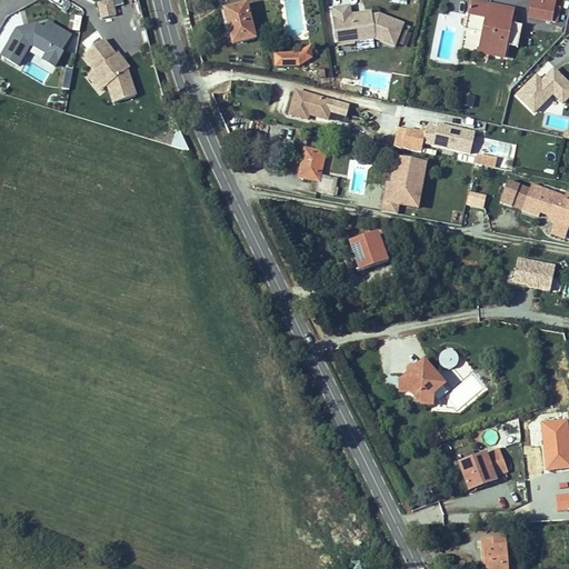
[(110,0),(98,0),(96,0),(100,17),(115,13),(110,0)]
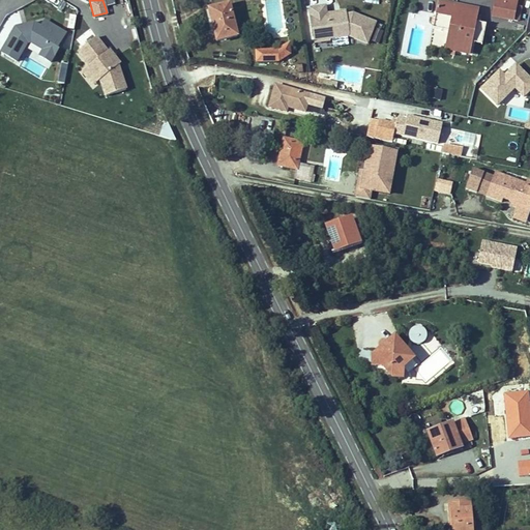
[(512,20),(513,13),(519,13),(521,6),(516,5),(495,1),(492,16),(512,20)]
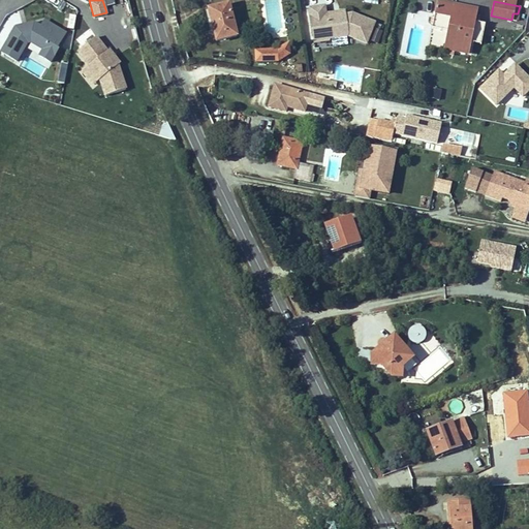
[(450,18),(448,27),(444,49),(468,54),(476,9),(437,2),(434,14),(450,18)]
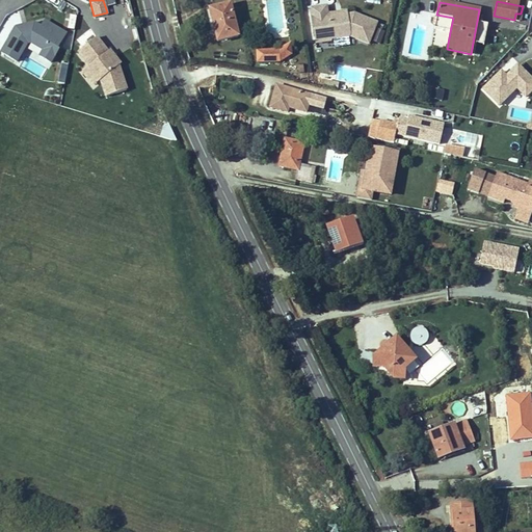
[(230,4),(209,9),(214,30),(217,42),(238,36),(230,4)]
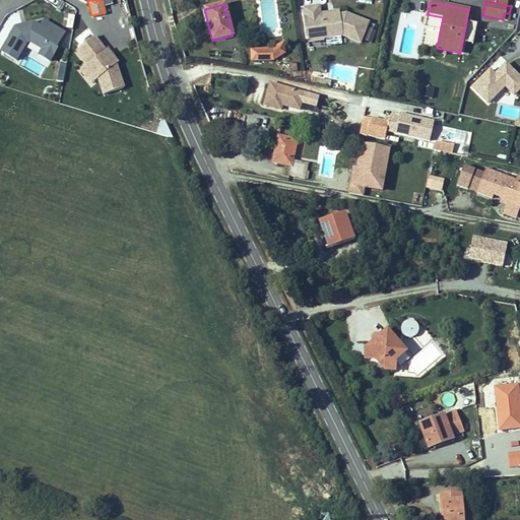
[(319,5),(304,7),(308,33),(313,31),(318,36),(341,33),(341,35),(360,43),(368,22),(346,13),(339,14),(339,10),(333,11),(334,14),(329,14),(329,12),(320,13),(319,5)]
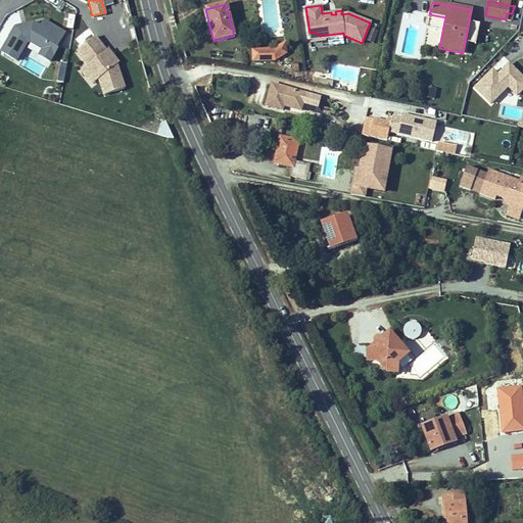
[(207,31),(210,30),(205,9),(202,10),(207,31)]
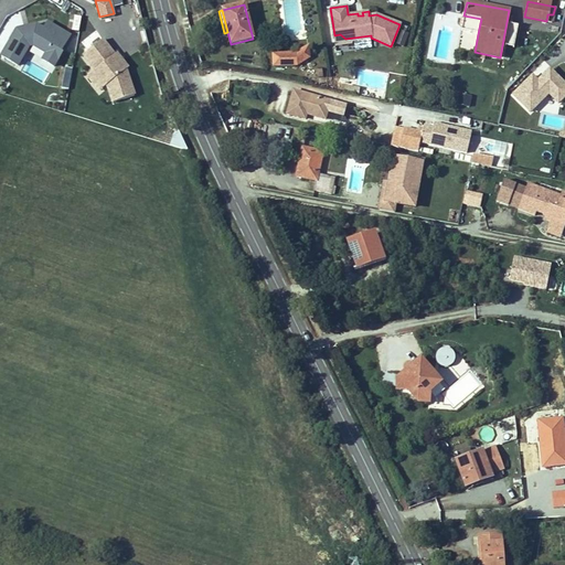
[(12,28),(0,51),(0,55),(16,64),(25,44),(30,43),(43,51),(41,56),(52,64),(66,33),(44,21),(40,28),(32,23),(12,28)]
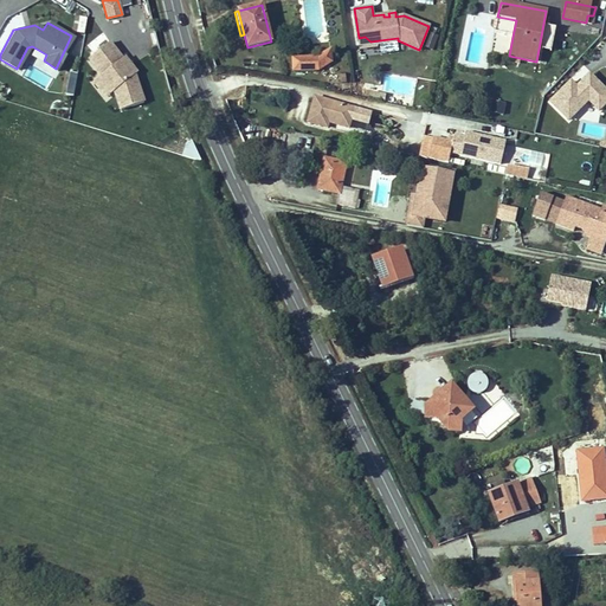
[(365,37),(359,38),(360,49),(376,45),(376,44),(398,40),(398,38),(371,42),(365,37)]
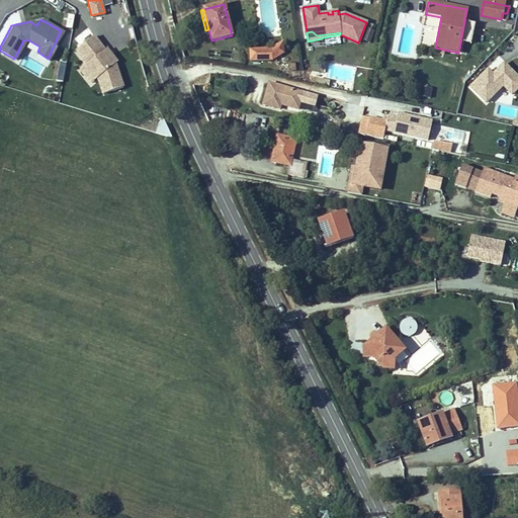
[(92,37),(76,51),(87,65),(80,71),(88,82),(95,75),(101,92),(120,86),(113,62),(115,61),(106,49),(104,51),(92,37)]
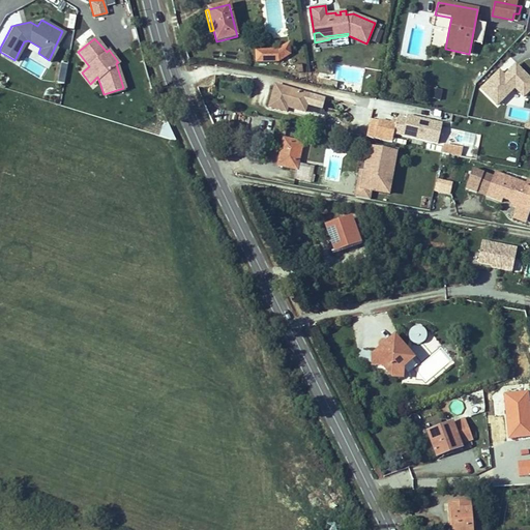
[(253,45),(244,45),(244,58),(253,58),(253,45)]
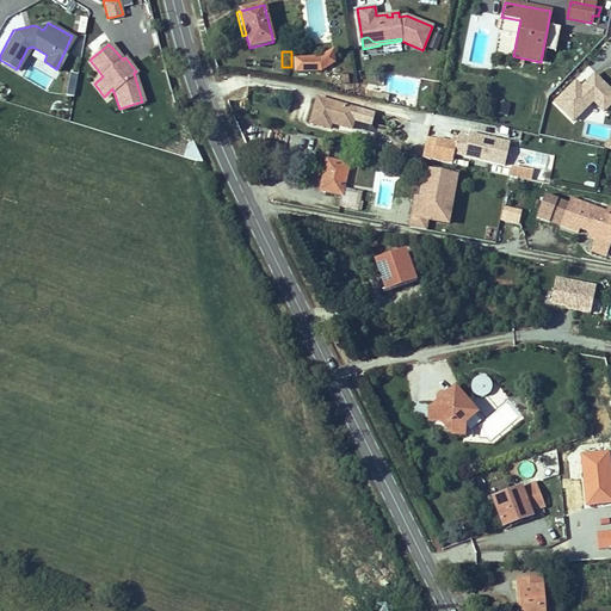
[(323,55),(319,59),(320,71),(329,63),(323,55)]
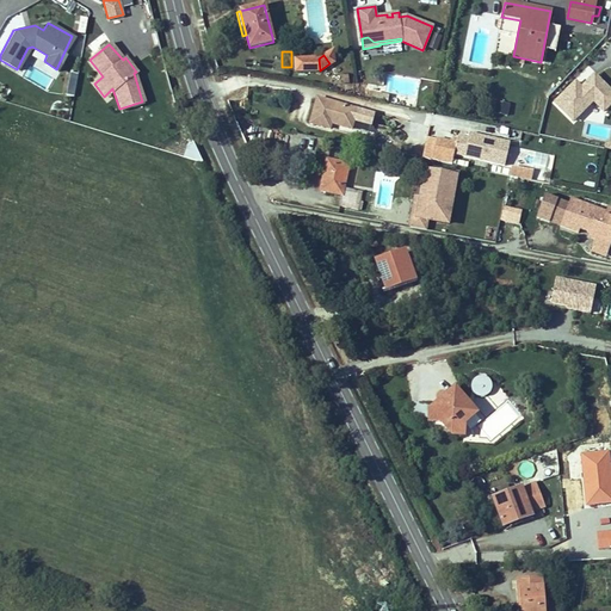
[(319,59),(295,61),(296,73),(320,71),(319,59)]
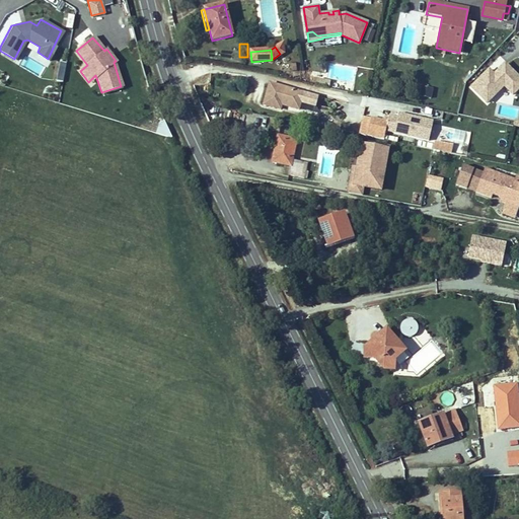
[(468,88),(487,105),(503,88),(513,98),(518,91),(518,75),(505,61),(494,73),(488,67),(468,88)]
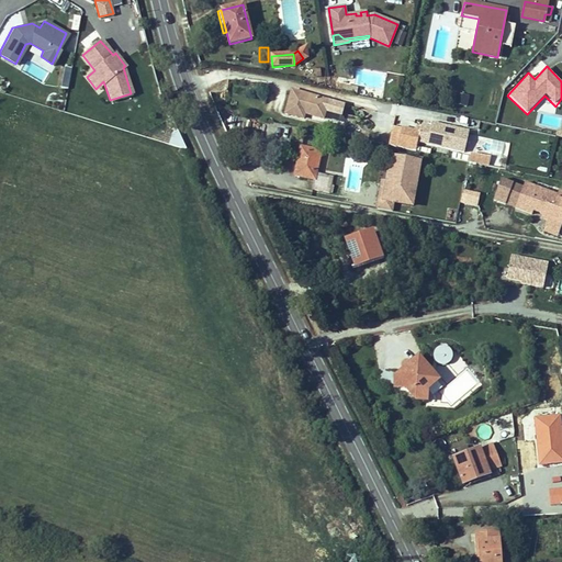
[(345,87),(344,92),(358,96),(359,89),(345,87)]
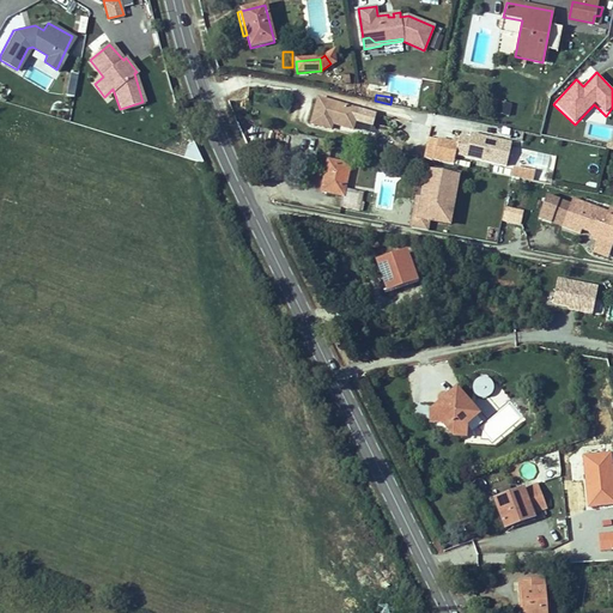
[(319,98),(311,123),(331,129),(333,123),(352,129),(358,110),(319,98)]
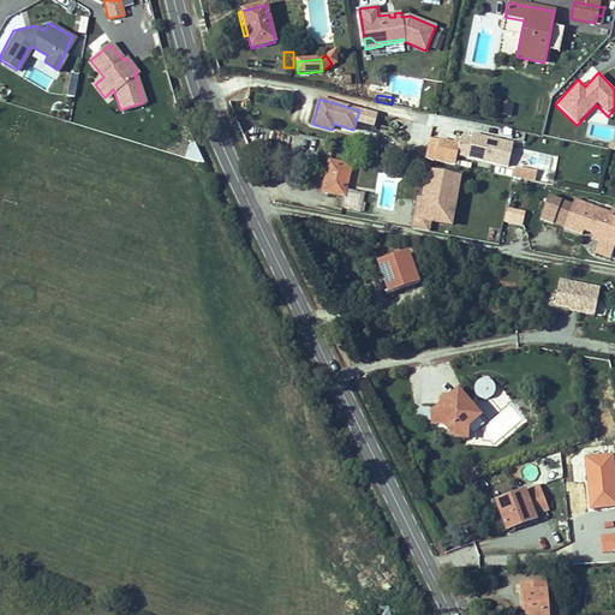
[(500,101),(496,113),(509,117),(513,105),(500,101)]
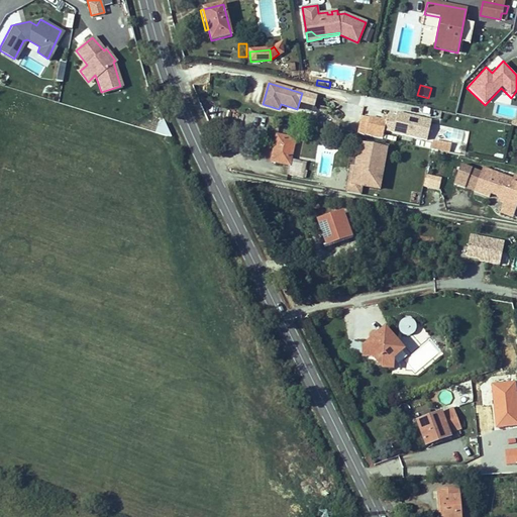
[(245,112),(245,122),(256,123),(256,114),(245,112)]
